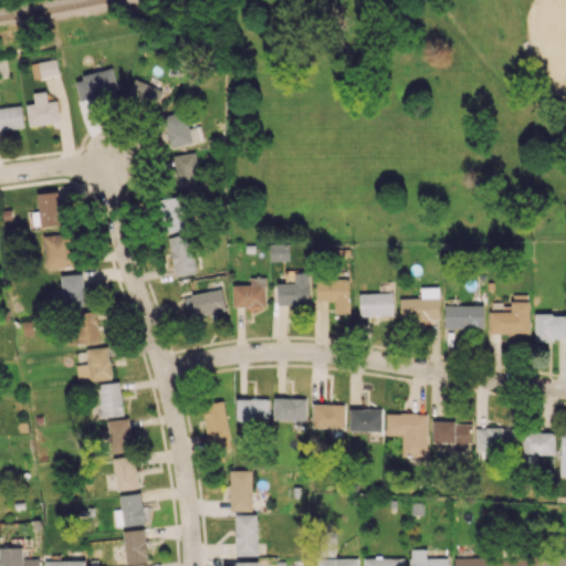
[(30,63),(34,80),(60,73),(56,58),(30,63)]
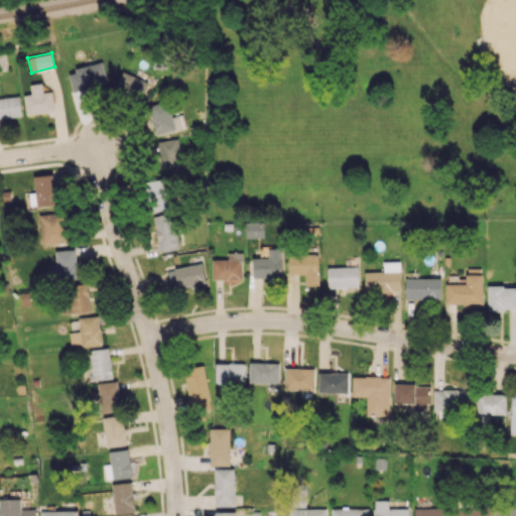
[(108,84),(102,61),(68,71),(73,92),(108,84)]
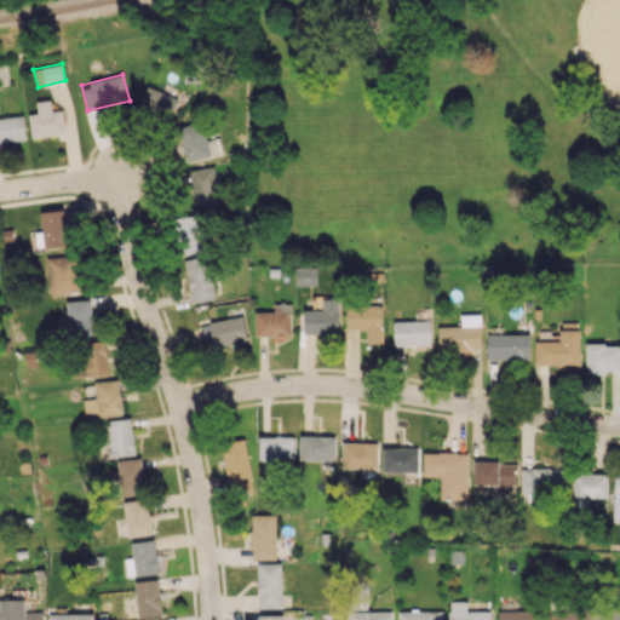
[(178,97),(145,86),(138,109),(171,120),(178,97)]
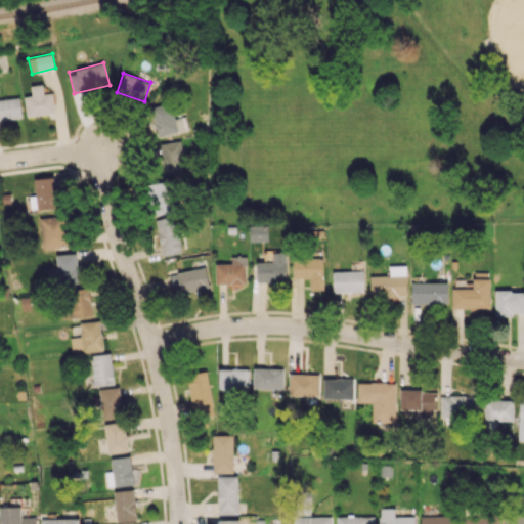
[(31,86),(32,95),(25,96),(27,117),(55,114),(53,93),(43,94),(42,85),(31,86)]
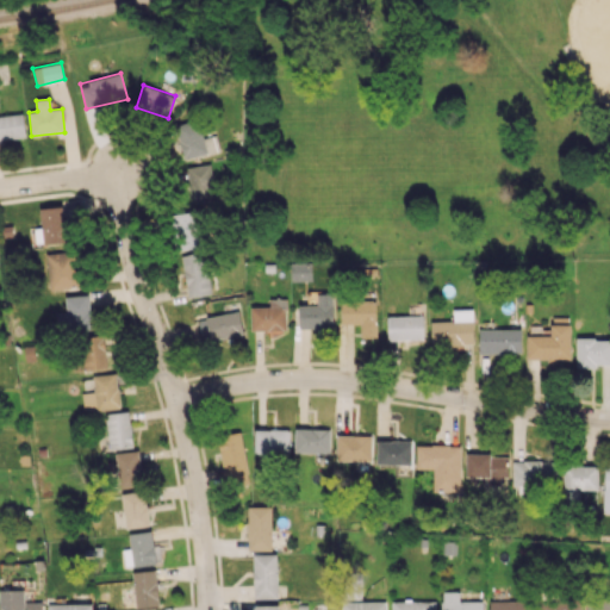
[(0,138),(25,137),(23,113),(0,116),(0,138)]
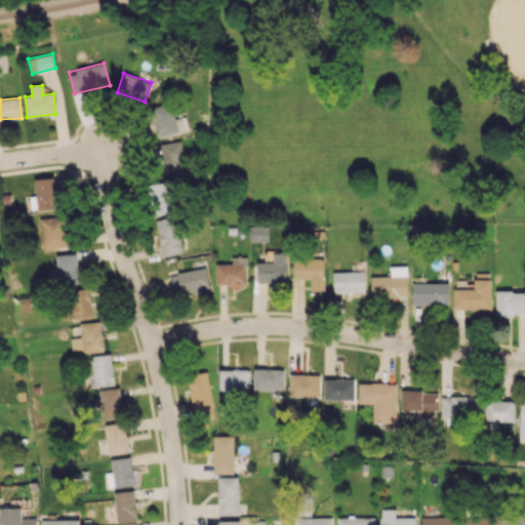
[(174,119),(170,103),(151,108),(159,137),(190,129),(186,116),(174,119)]
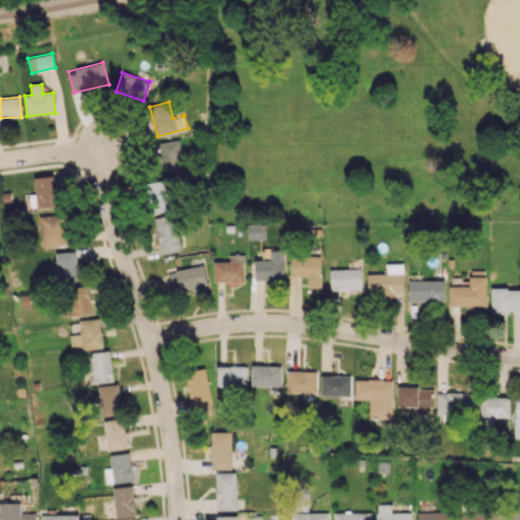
[(161,171),(183,170),(182,140),(160,141),(161,171)]
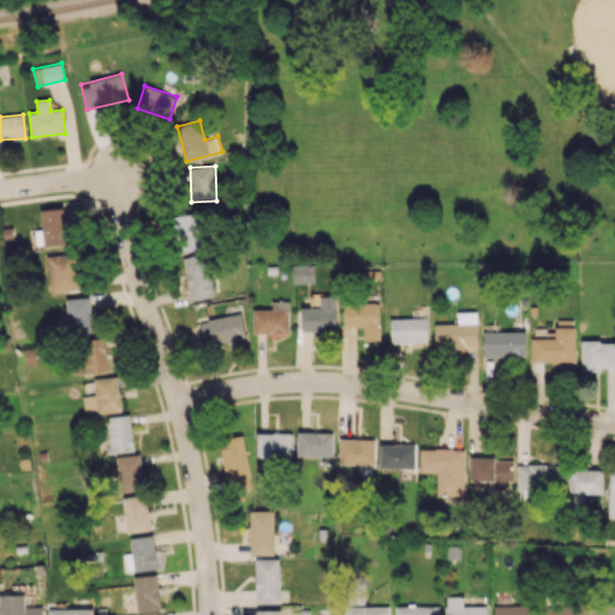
[(42,246),(67,245),(66,209),(41,209),(42,246)]
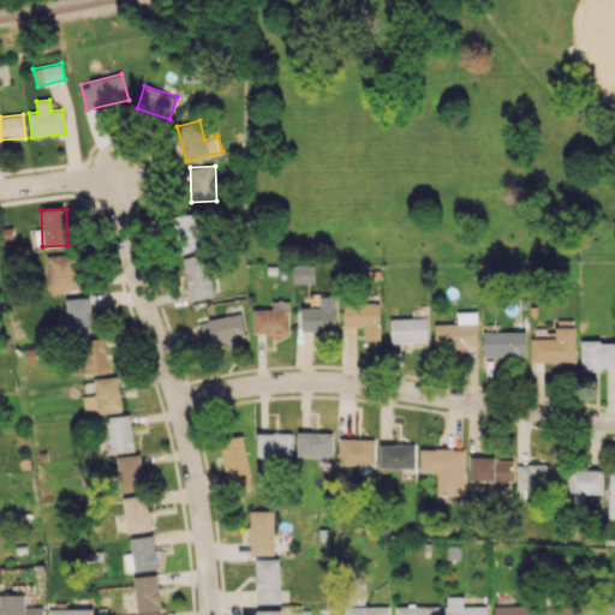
[(178,240),(204,236),(201,212),(174,216),(178,240)]
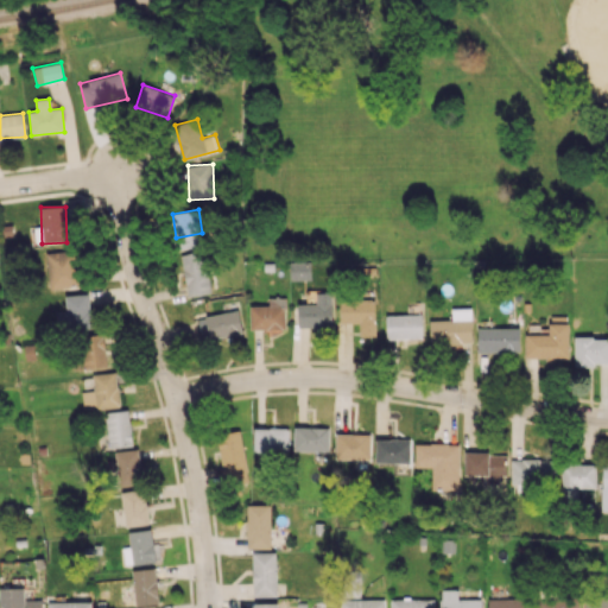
[(77,251),(48,252),(48,287),(78,287),(77,251)]
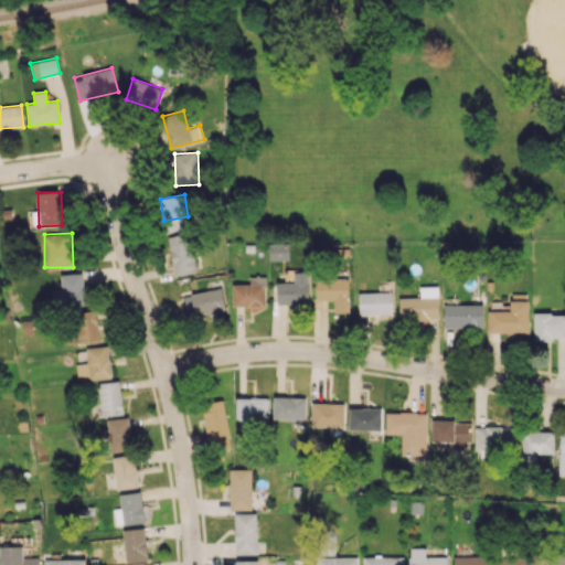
[(189,233),(167,236),(174,276),(195,272),(189,233)]
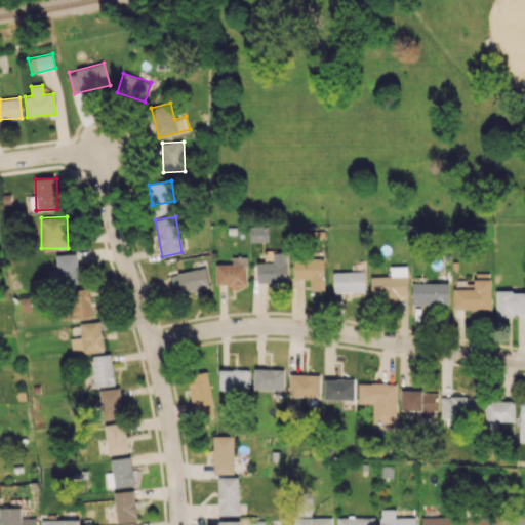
[(269,242),(268,226),(250,226),(250,242),(269,242)]
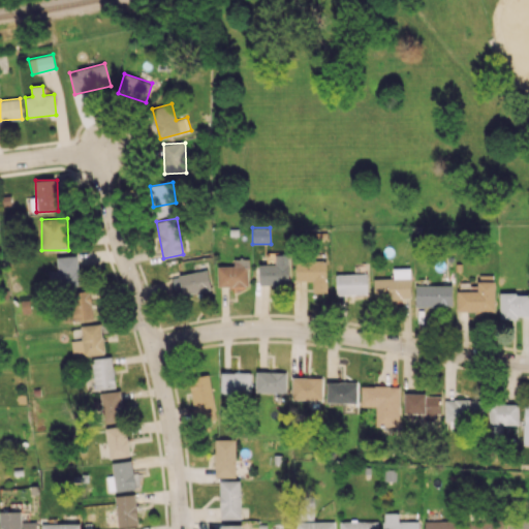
[(289,284),(288,254),(275,255),(275,263),(259,265),(259,284),(289,284)]
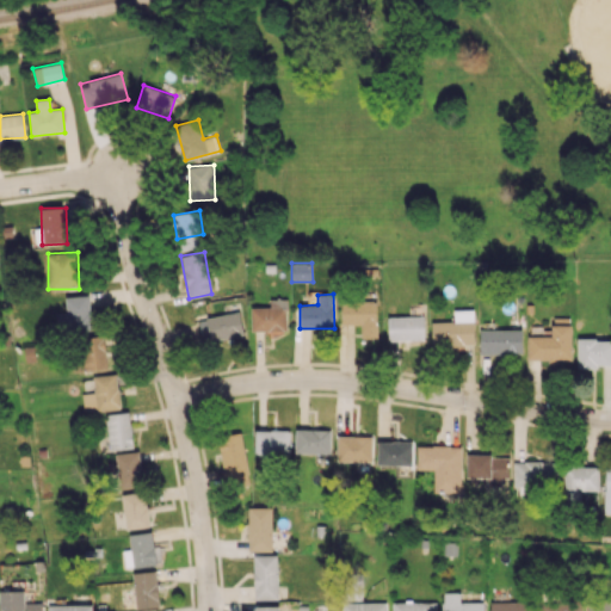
[(92,331),(91,295),(66,296),(66,313),(57,313),(57,332),(92,331)]
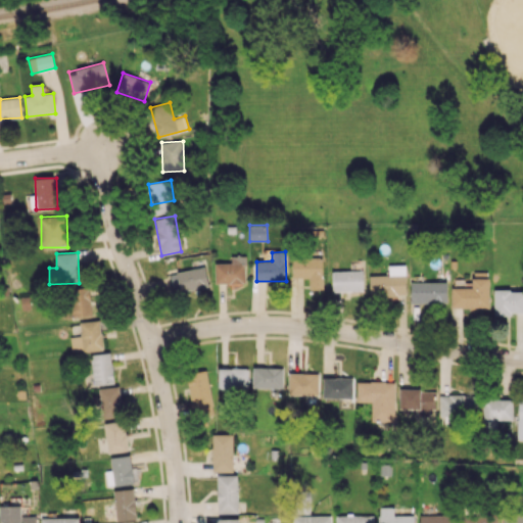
[(245,283),(245,255),(231,255),(231,263),(215,264),(216,283),(245,283)]
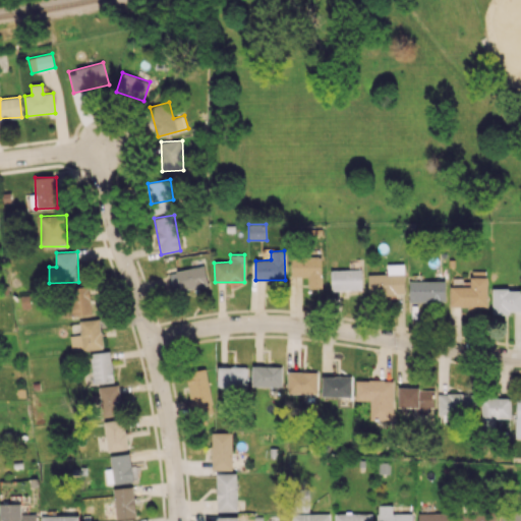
[(292,277),(307,277),(308,288),(322,288),(321,256),(291,256),(292,277)]
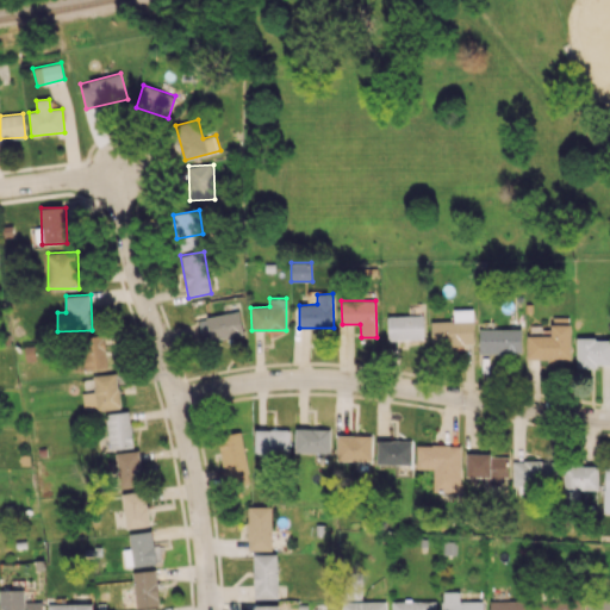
[(431,322),(431,346),(473,344),(473,309),(453,309),(453,321),(431,322)]
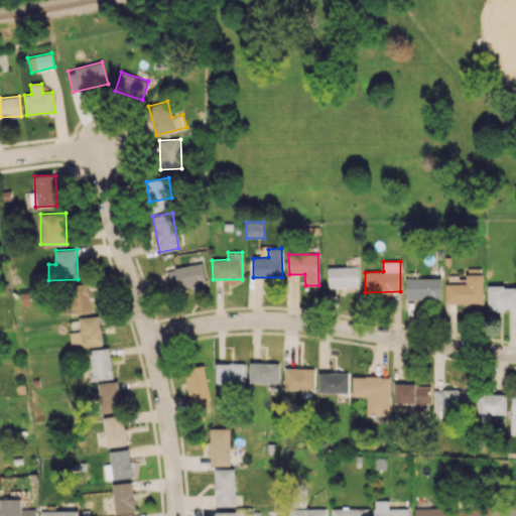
[(177,287),(206,283),(203,264),(174,267),(177,287)]
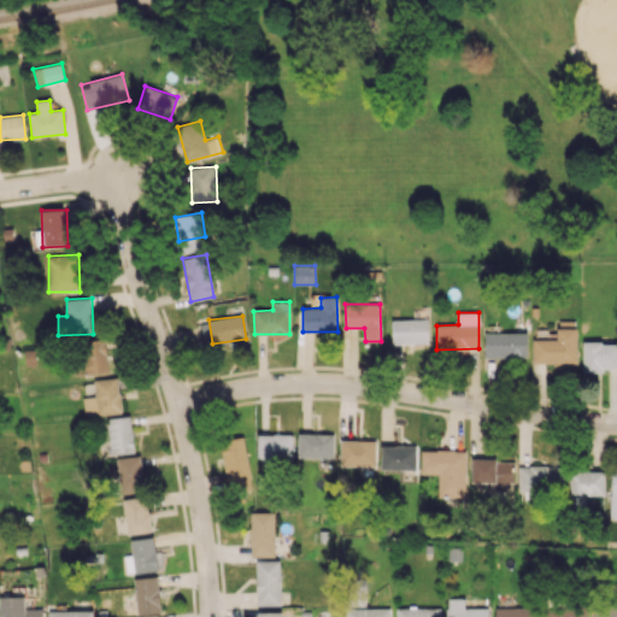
[(429,342),(428,318),(392,319),(392,344),(429,342)]
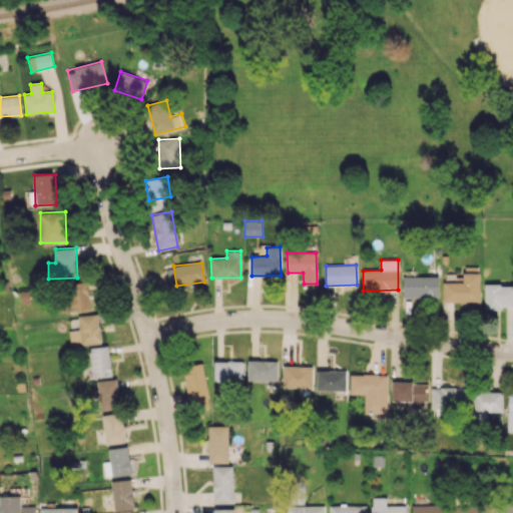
[(439,277),(403,277),(403,297),(438,298),(439,277)]
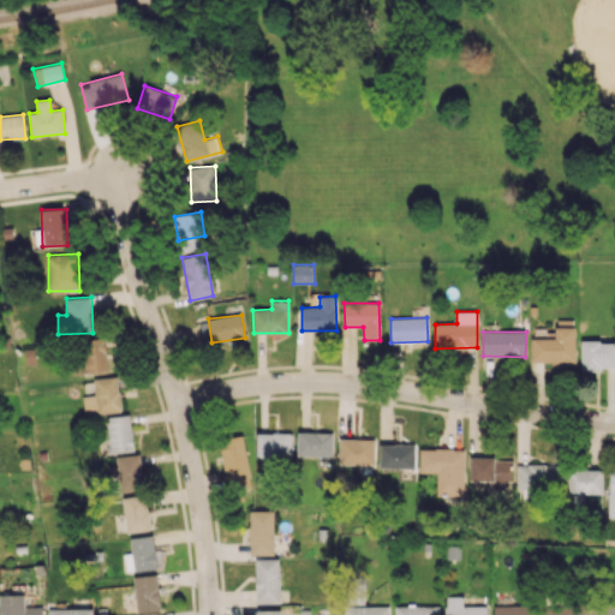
[(82,372),(107,371),(106,339),(81,340),(82,372)]
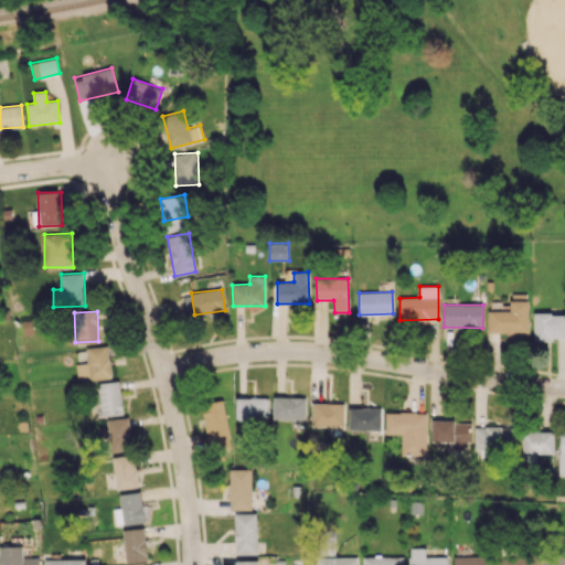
[(564,339),(564,315),(533,315),(533,339),(564,339)]
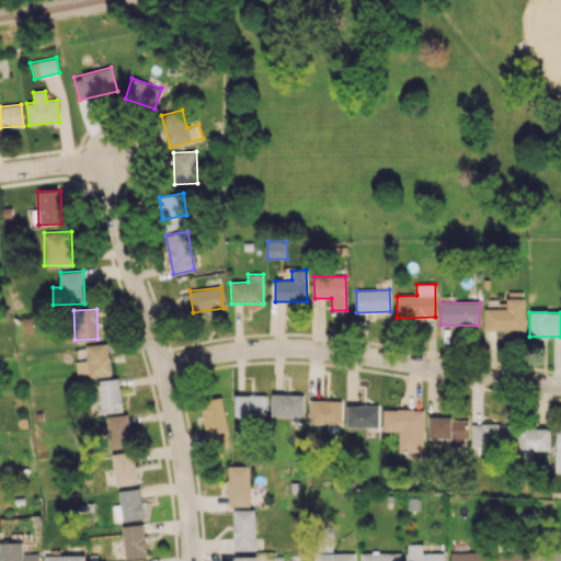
[(84,345),(87,361),(76,362),(77,378),(111,375),(107,343),(84,345)]
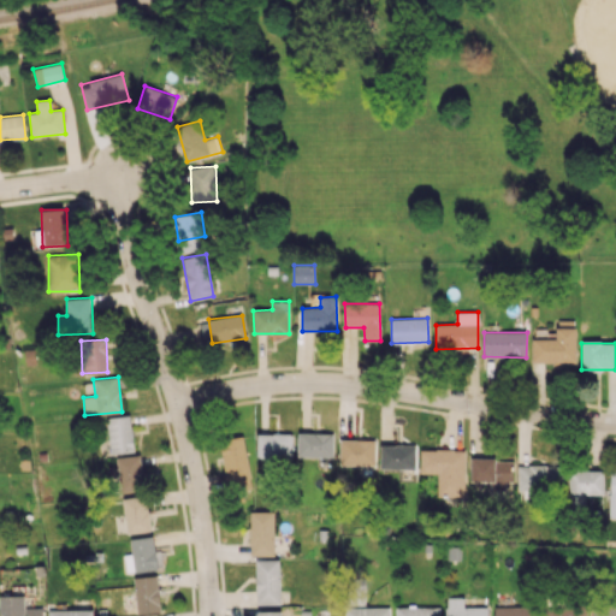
[(134,452),(131,416),(107,418),(110,454),(134,452)]
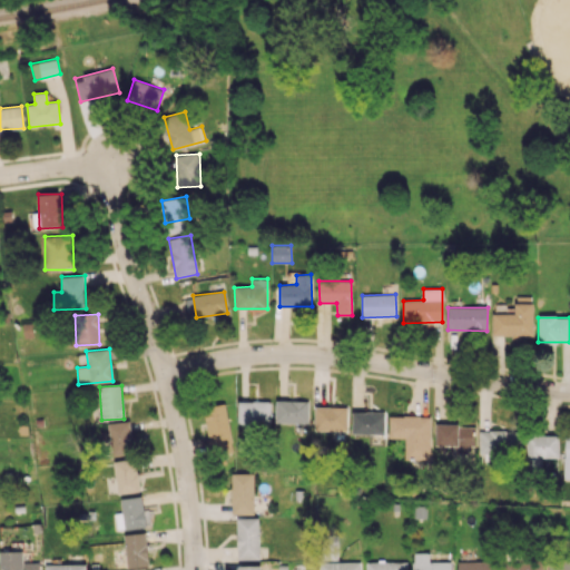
[(275,422),(308,423),(308,401),(276,400),(275,422)]
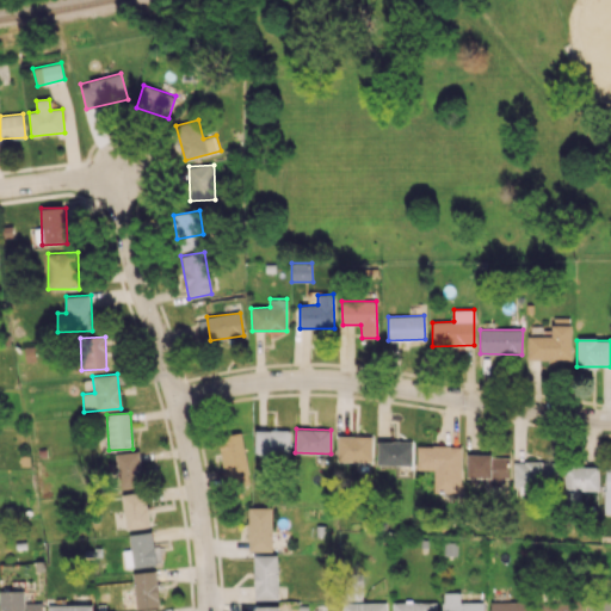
[(290,430),(255,430),(254,455),(290,456),(290,430)]
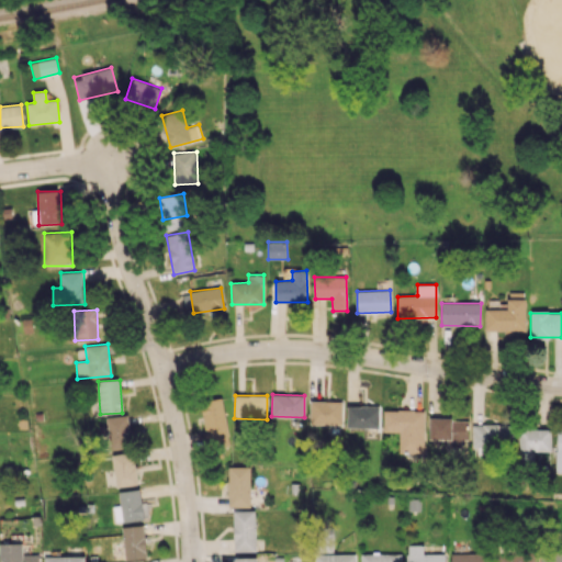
[(205,446),(227,445),(225,398),(203,400),(205,446)]
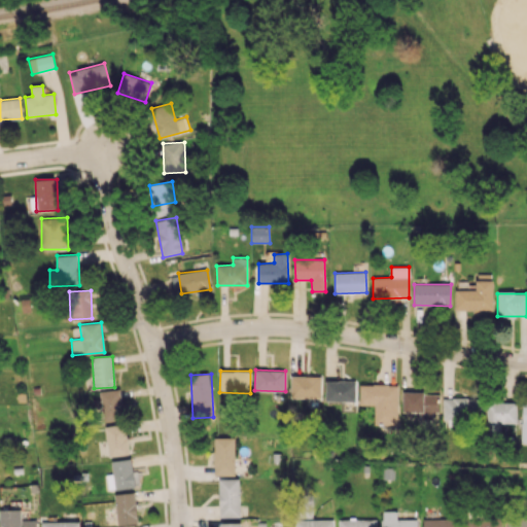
[(321,398),(321,376),(290,376),(290,397),(321,398)]
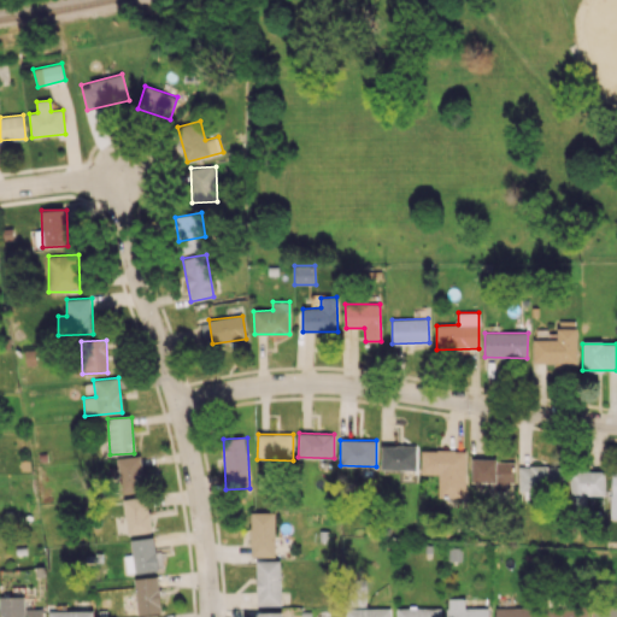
[(381,469),(416,470),(417,446),(381,445),(381,469)]
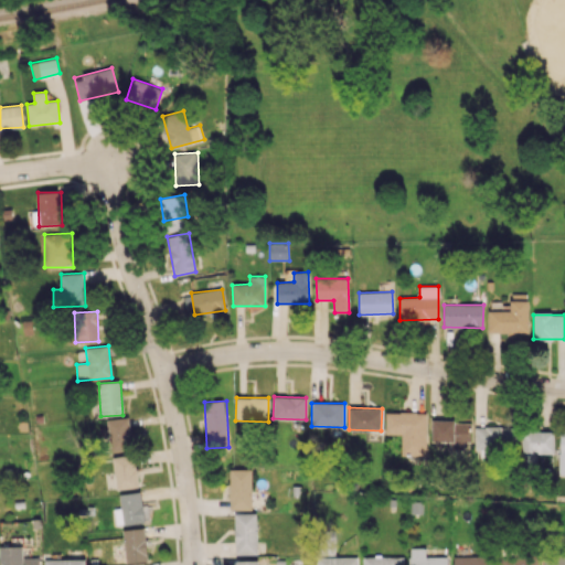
[(426,412),(385,413),(385,434),(401,434),(402,456),(426,456),(426,412)]
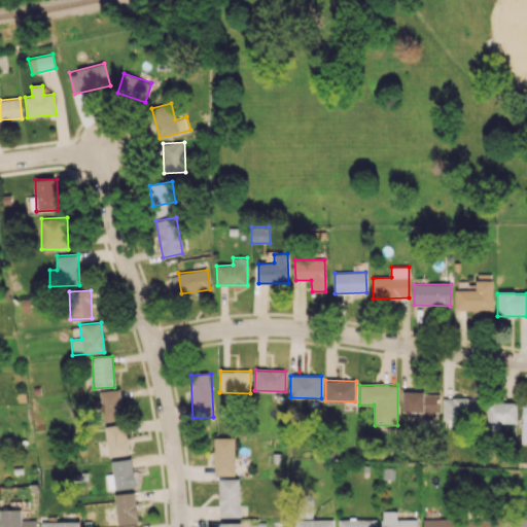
[(102,421),(124,420),(123,389),(101,390),(102,421)]
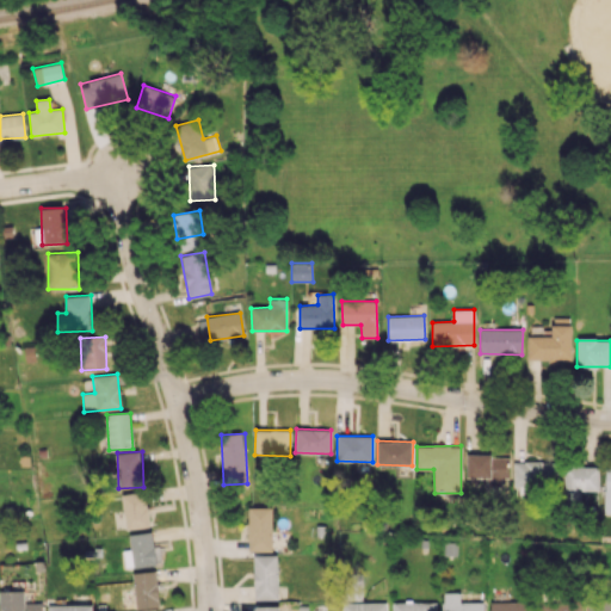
[(486,486),(507,486),(507,455),(467,455),(467,477),(486,477),(486,486)]
